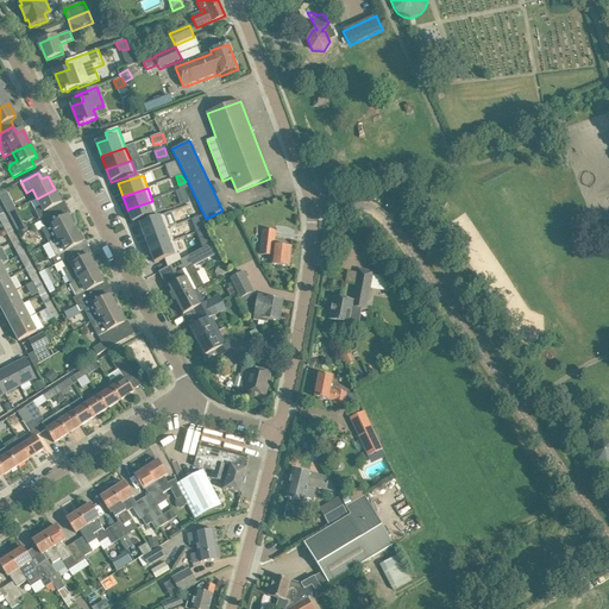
[(181,190),(176,192),(181,205),(189,201),(184,188),(181,190)]
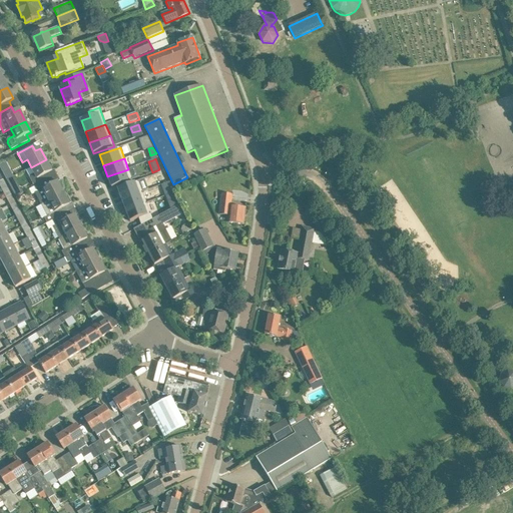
[(31,167),(34,173),(29,176),(32,181),(35,187),(50,179),(47,174),(52,171),(46,159),(31,167)]
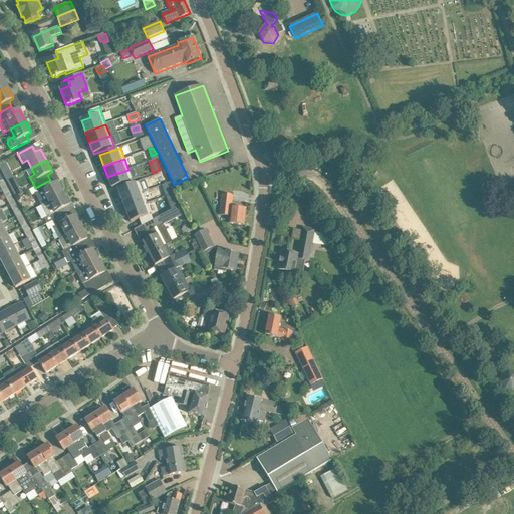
[(0,164),(0,166),(5,180),(12,177),(6,162),(0,164)]
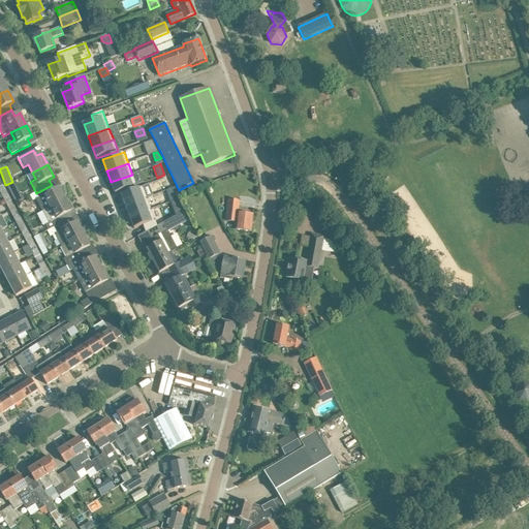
[(132,175),(111,182),(115,193),(136,186),(132,175)]
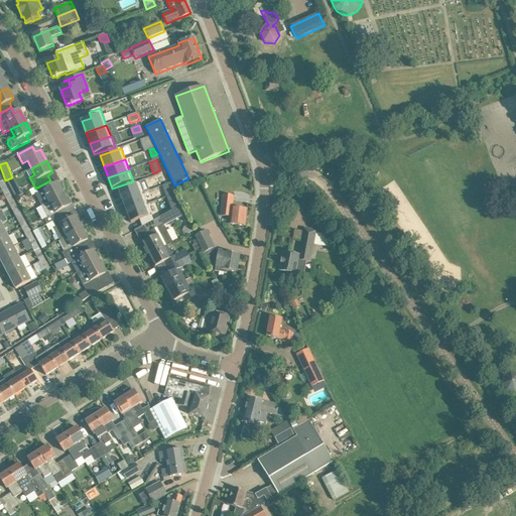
[(0,187),(4,195),(9,191),(3,180),(0,181),(0,187)]
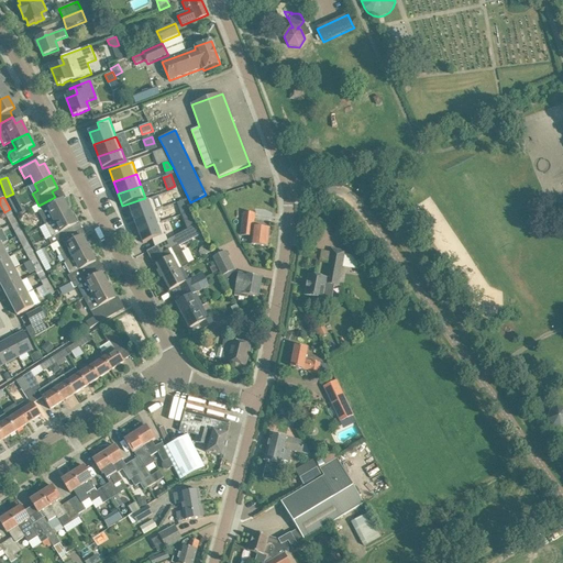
[(55,197),(39,206),(41,211),(39,212),(45,224),(69,212),(63,199),(57,202),(55,197)]
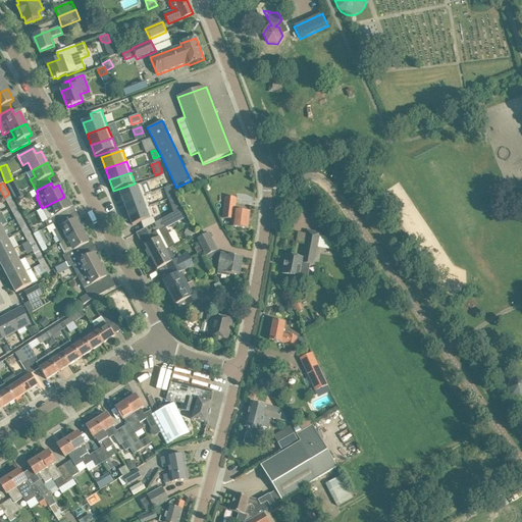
[(141,185),(119,192),(124,203),(145,196),(141,185)]
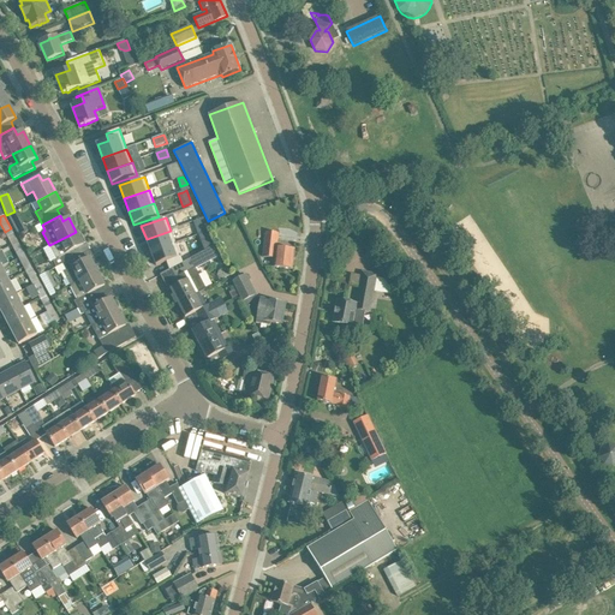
[(11,245),(18,242),(11,228),(5,232),(11,245)]
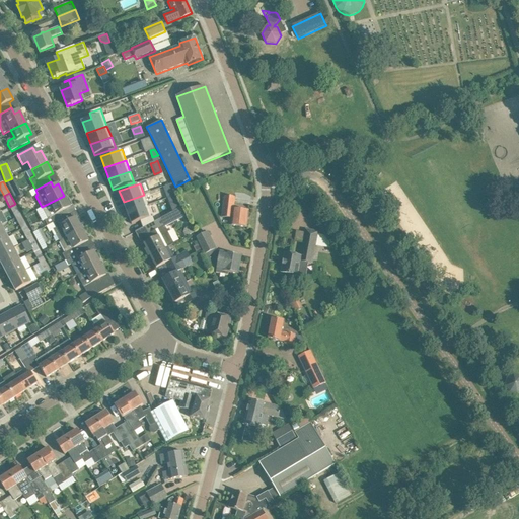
[(144,195),(124,202),(128,213),(148,206),(144,195)]
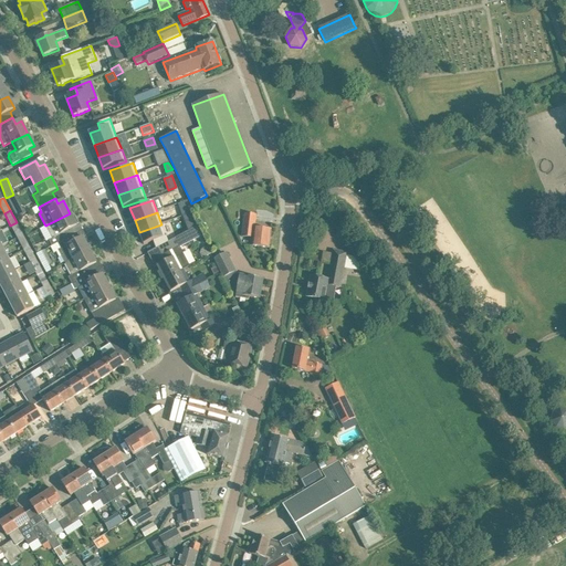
[(45,226),(53,240),(49,241),(52,247),(58,243),(74,234),(71,229),(76,226),(70,213),(45,226)]
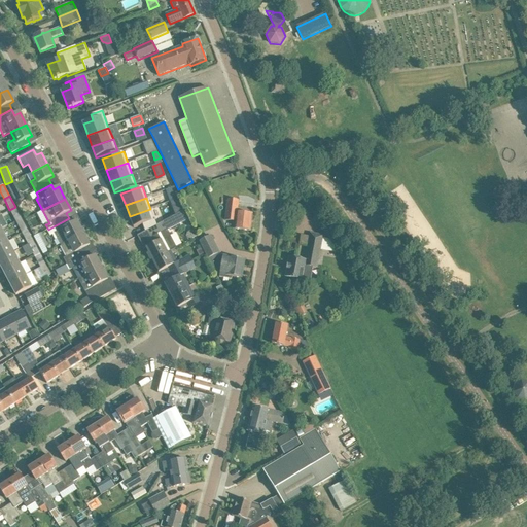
[(229,199),(225,220),(236,221),(235,230),(250,231),(252,214),(240,212),(241,201),(229,199)]
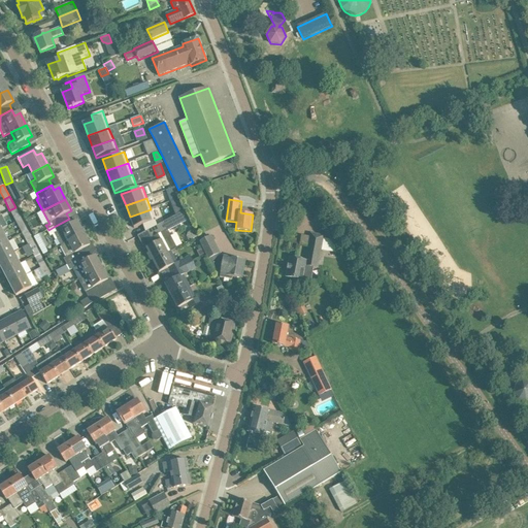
[(15,222),(22,219),(15,207),(9,210),(15,222)]
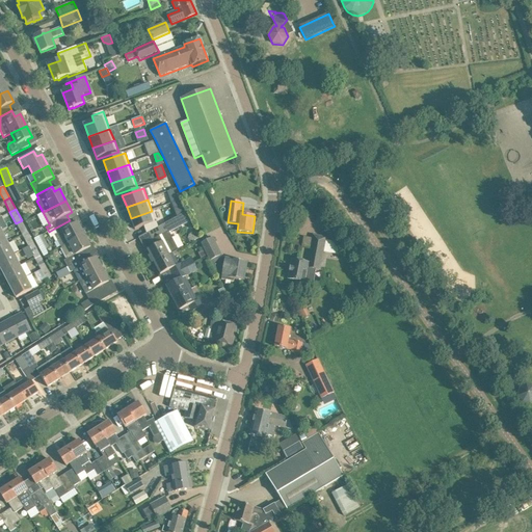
[(152,211),(131,218),(135,230),(144,227),(148,234),(151,232),(159,228),(152,211)]
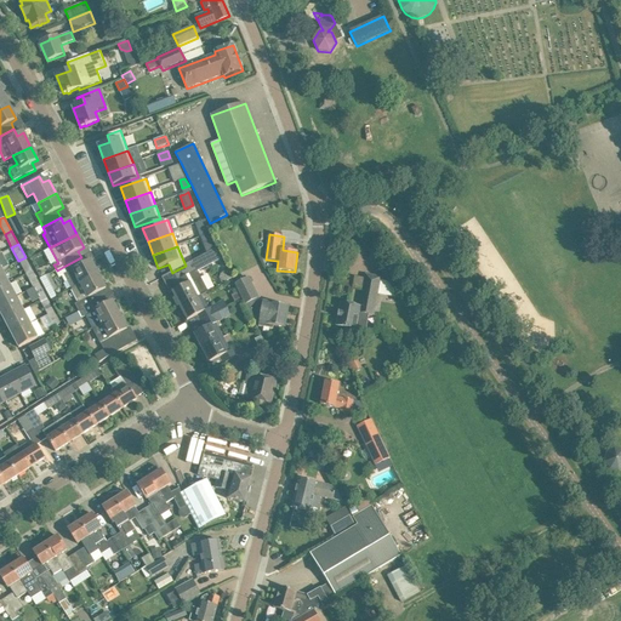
[(183,286),(172,292),(180,307),(183,305),(201,295),(209,291),(198,272),(222,258),(216,249),(193,262),(186,266),(176,271),(183,286)]
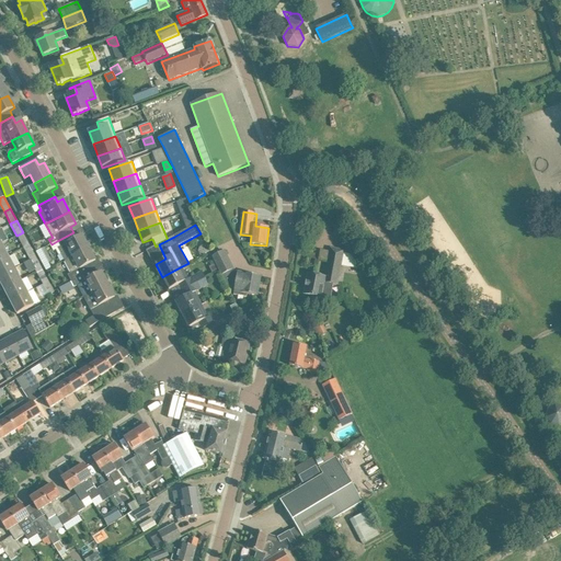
[(23,249),(30,244),(23,232),(16,236),(23,249)]
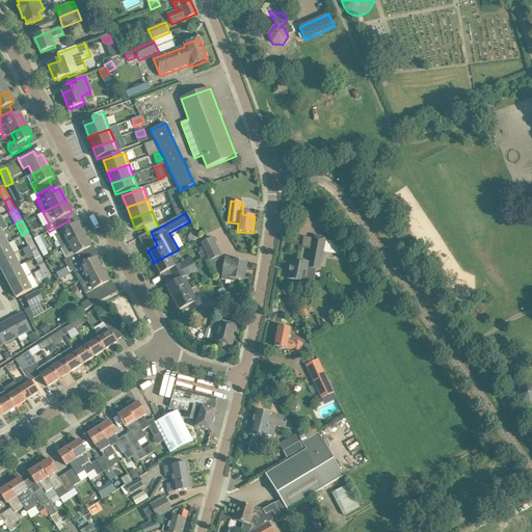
[(55,236),(61,247),(84,236),(78,223),(73,227),(70,220),(54,229),(57,235),(55,236)]
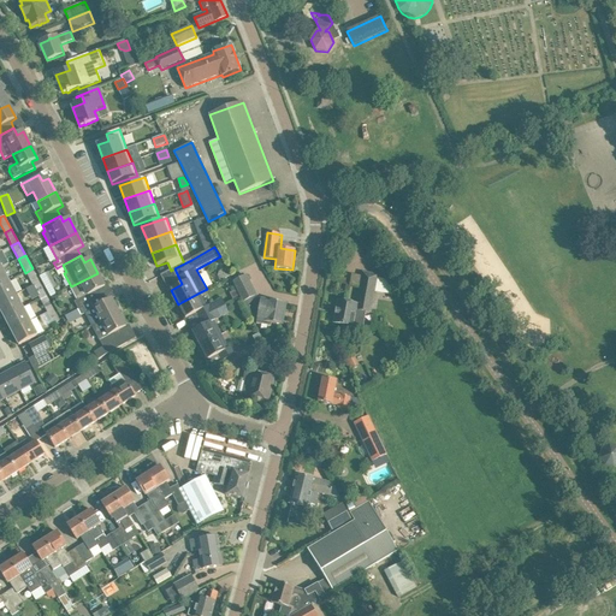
[(33,286),(40,283),(33,268),(25,273),(33,286)]
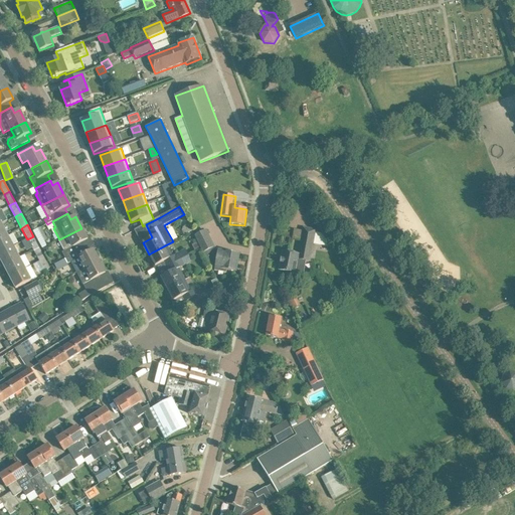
[(301,240),(299,254),(283,251),(279,271),(296,274),(298,260),(310,263),(314,242),(316,230),(303,227),(301,240)]
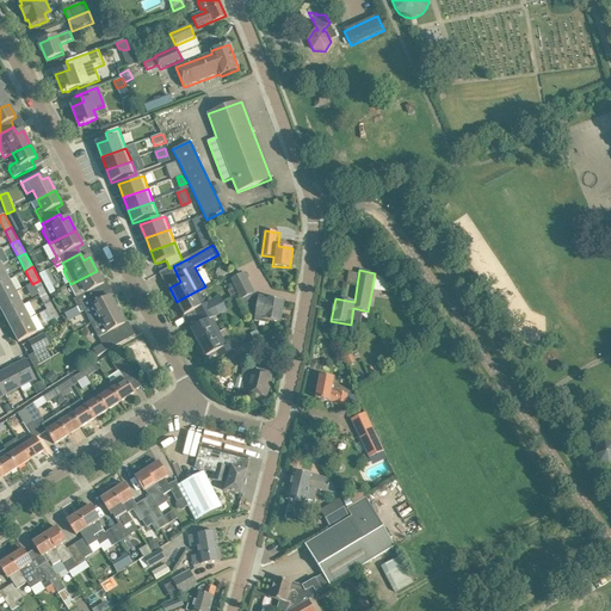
[(97,271),(71,284),(78,297),(74,300),(78,306),(102,294),(98,288),(104,284),(97,271)]
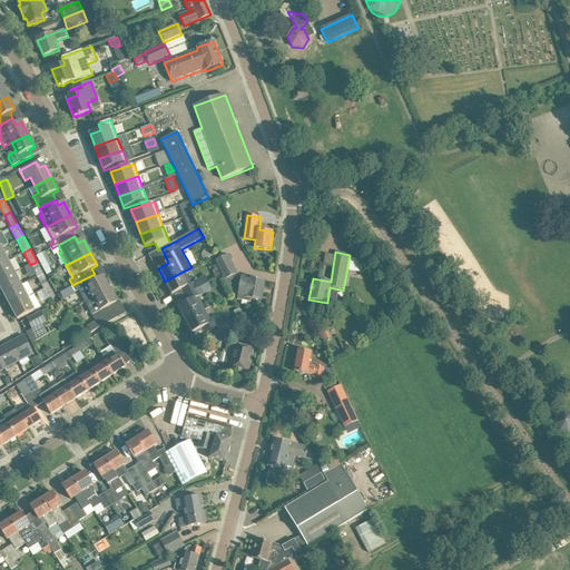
[(233,295),(238,295),(237,300),(251,302),(251,300),(262,301),(265,281),(254,279),(241,277),(238,276),(228,255),(216,262),(225,281),(233,295)]
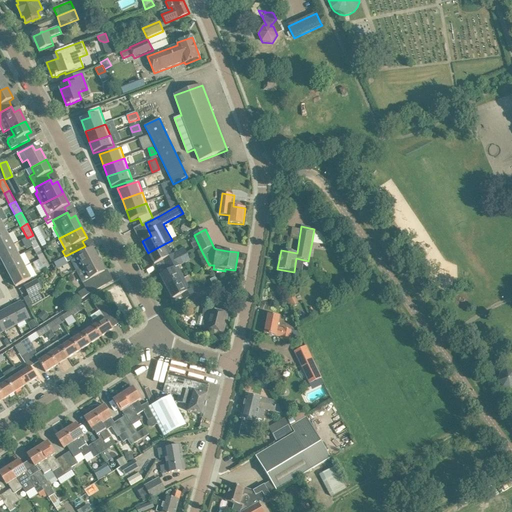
[(0,252),(13,245),(7,234),(0,237),(0,252)]
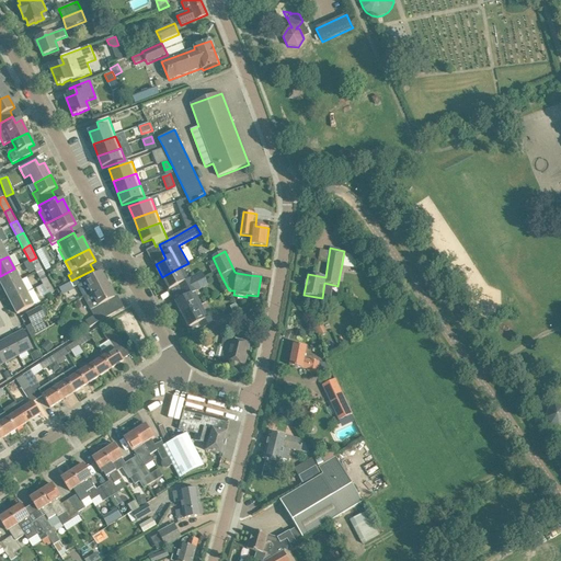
[(36,273),(43,270),(36,258),(30,261),(36,273)]
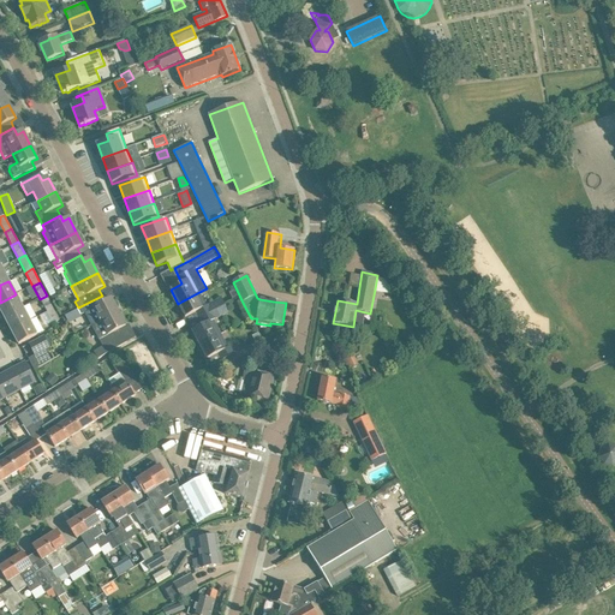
[(181,302),(178,304),(185,318),(195,314),(198,320),(225,305),(220,299),(207,306),(199,292),(181,302)]
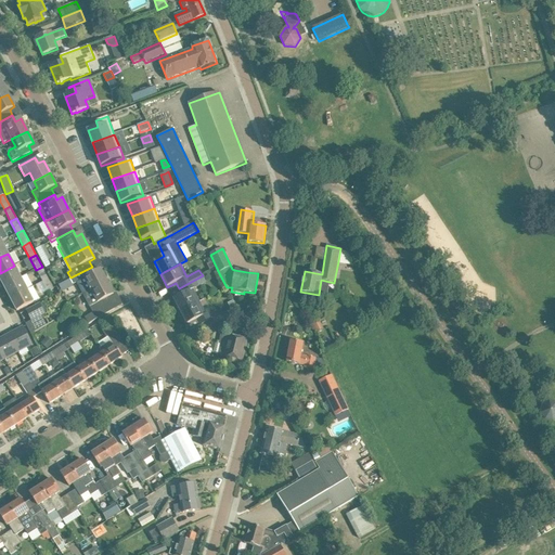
[(21,278),(14,266),(0,273),(0,279),(4,286),(21,278)]
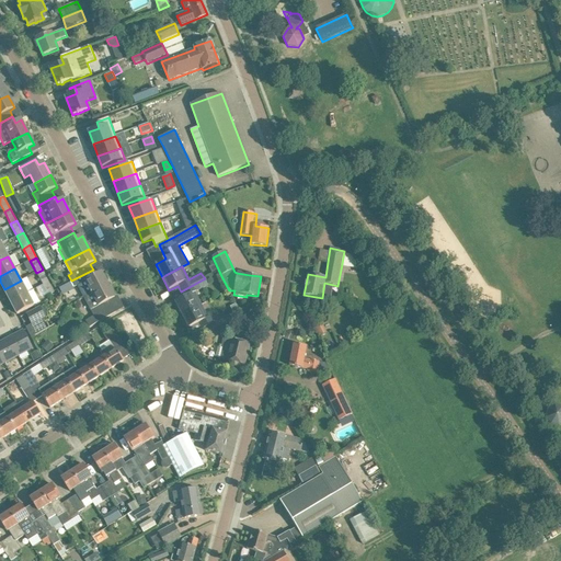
[(43,285),(49,282),(43,270),(36,273),(43,285)]
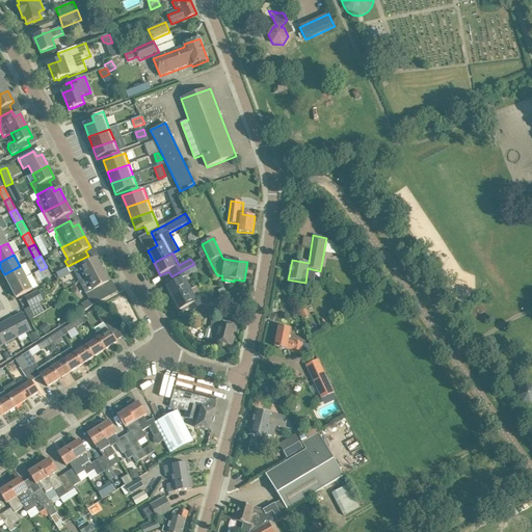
[(88,256),(68,266),(71,272),(74,271),(80,283),(103,270),(97,259),(91,261),(88,256)]
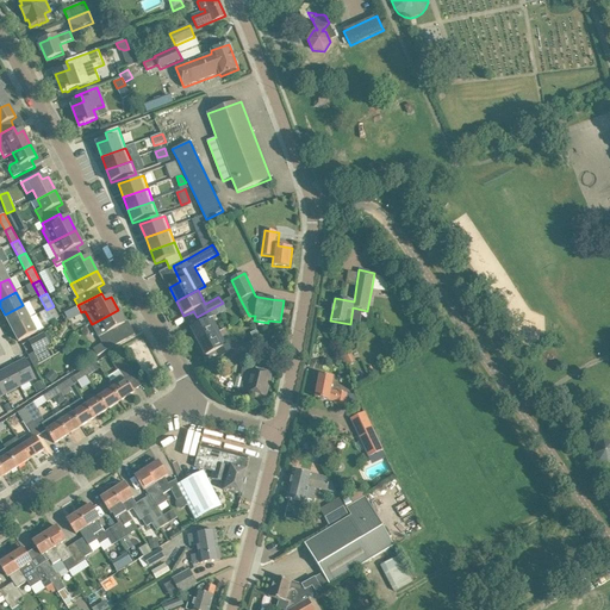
[(192,331),(190,332),(195,343),(203,340),(219,331),(212,317),(226,310),(223,303),(197,317),(200,323),(191,329),(192,331)]
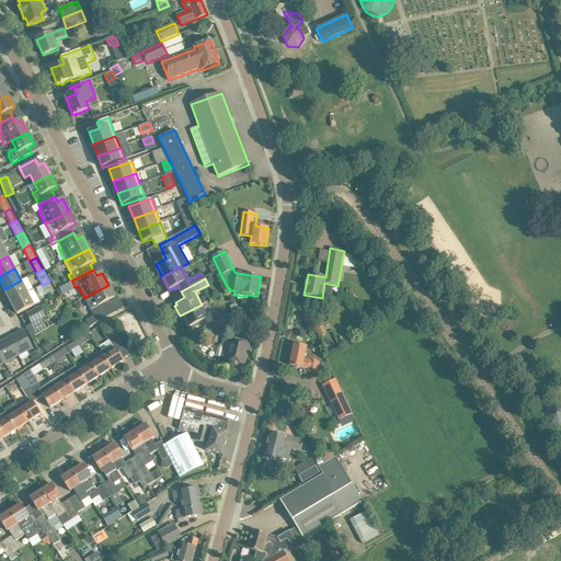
[(27,293),(21,281),(4,289),(11,302),(27,293)]
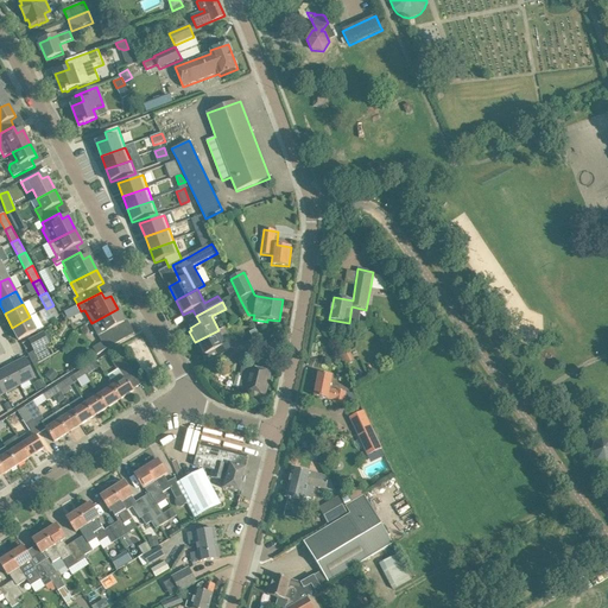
[(54,305),(46,309),(52,320),(59,316),(54,305)]
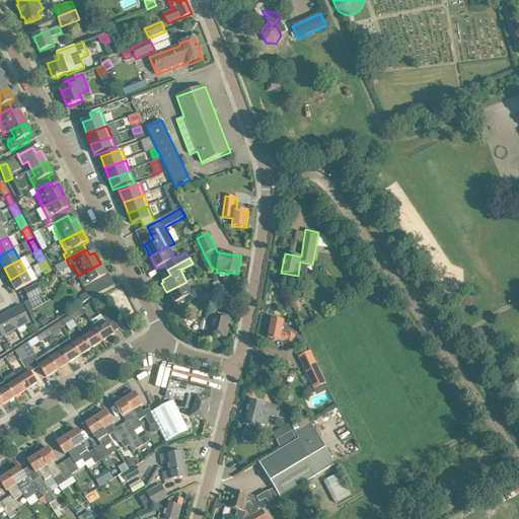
[(78,276),(84,287),(86,286),(89,291),(104,284),(101,278),(106,276),(100,264),(78,276)]
